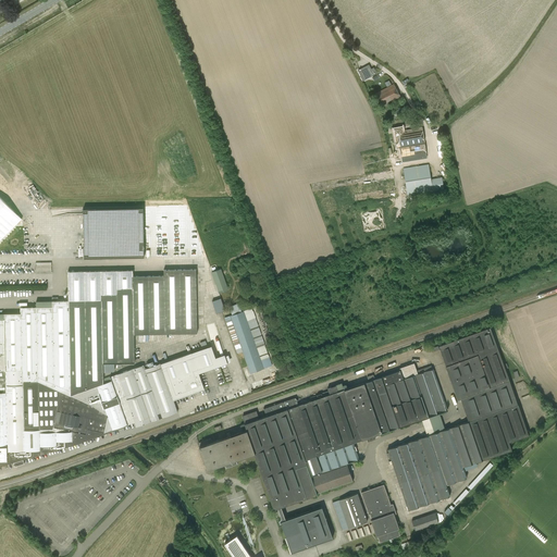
[(363,81),(376,73),(374,69),(372,71),(369,65),(358,71),(361,76),(360,76),(363,81)]
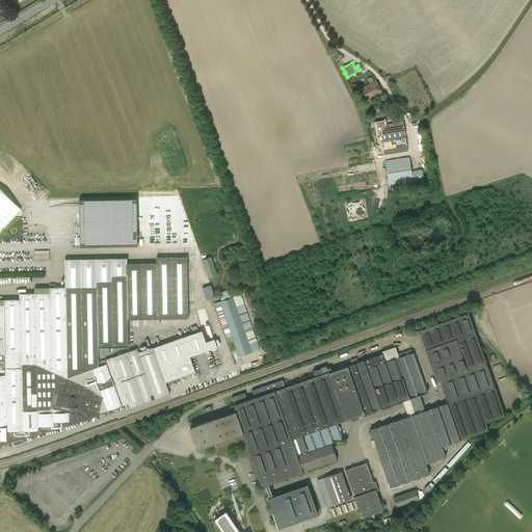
[(378,97),(383,95),(376,79),(371,82),(371,83),(358,89),(365,102),(377,95),(378,97)]
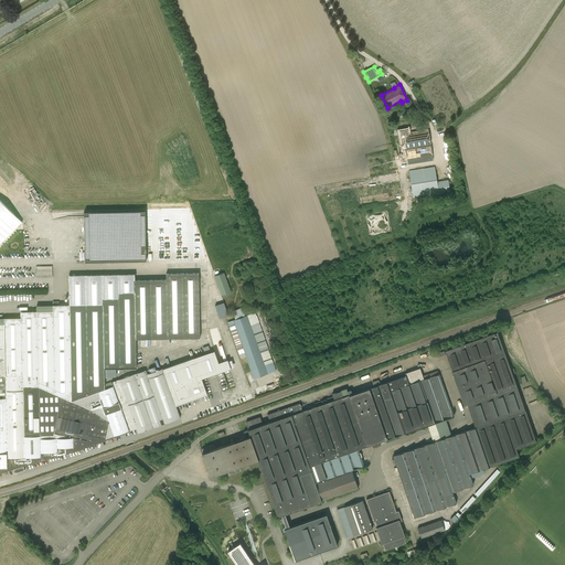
[(428,128),(408,132),(408,129),(398,130),(403,150),(405,150),(405,149),(408,164),(434,160),(428,128)]
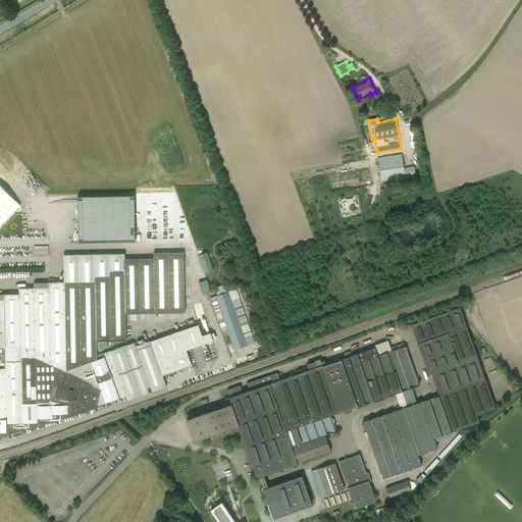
[(414,166),(404,168),(402,154),(378,158),(382,184),(416,177),(414,166)]
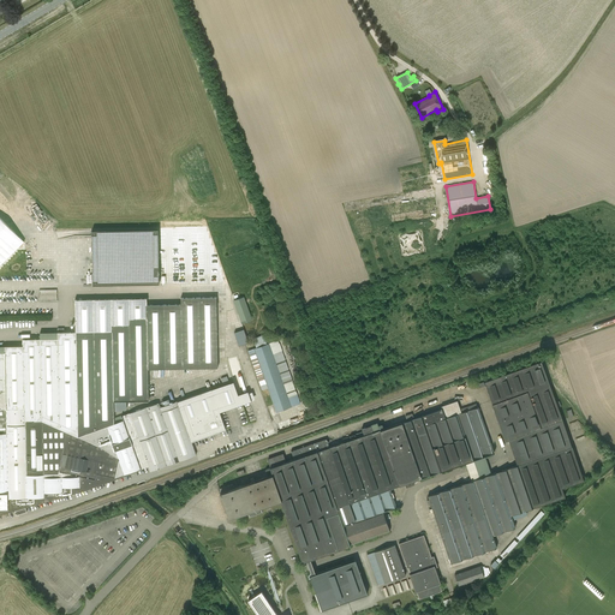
[(0,214),(0,266),(27,242),(0,214)]
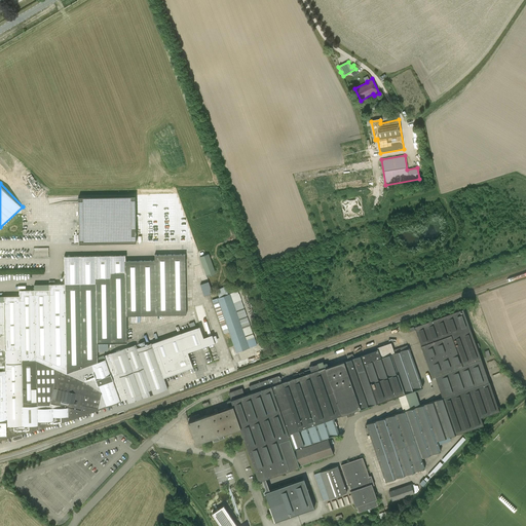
[(137,194),(78,196),(79,243),(138,242),(137,194)]
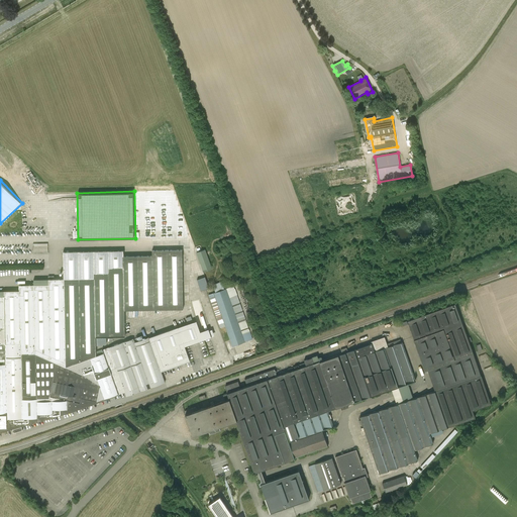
[(170,227),(176,225),(173,216),(167,218),(170,227)]
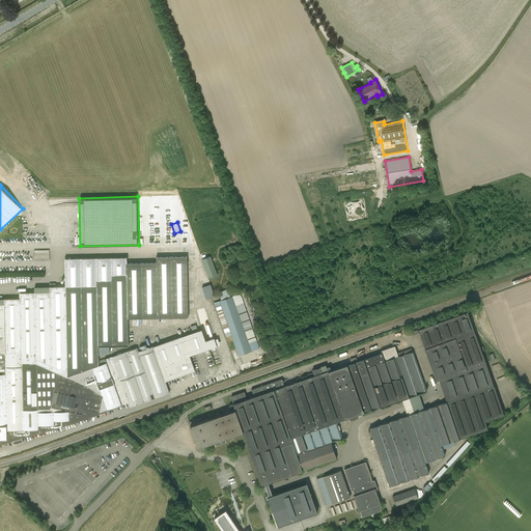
[(34,258),(50,258),(50,250),(34,250),(34,258)]
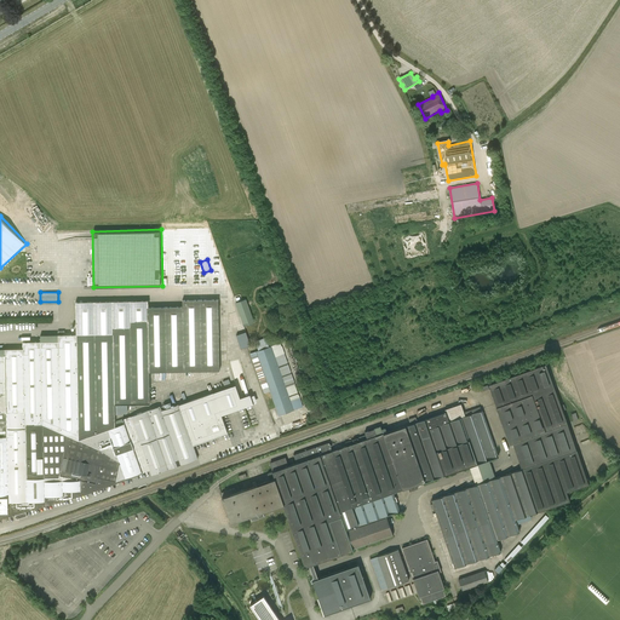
[(193,446),(229,432),(222,412),(258,400),(254,390),(244,394),(240,382),(162,408),(160,407),(115,423),(115,414),(115,403),(151,403),(151,372),(222,371),(220,299),(184,299),(184,305),(149,306),(149,302),(78,302),(76,336),(65,336),(67,331),(57,329),(57,334),(40,334),(40,340),(23,339),(24,349),(0,349),(0,518),(142,474),(149,471),(151,476),(199,459),(193,446)]
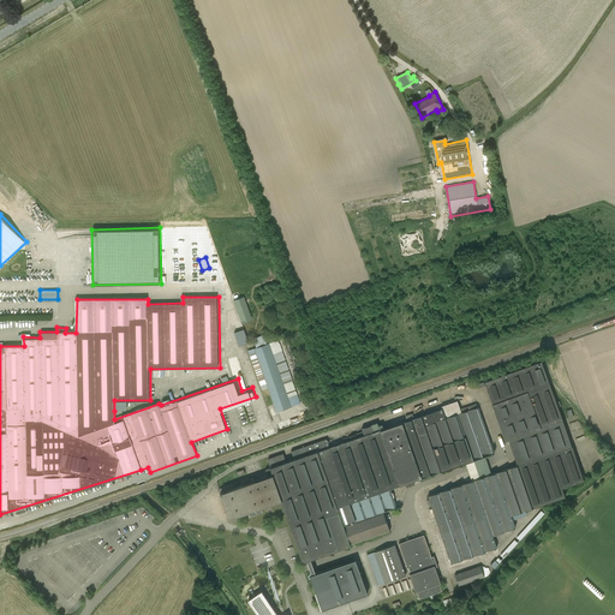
[(236,299),(242,323),(252,321),(246,297),(236,299)]
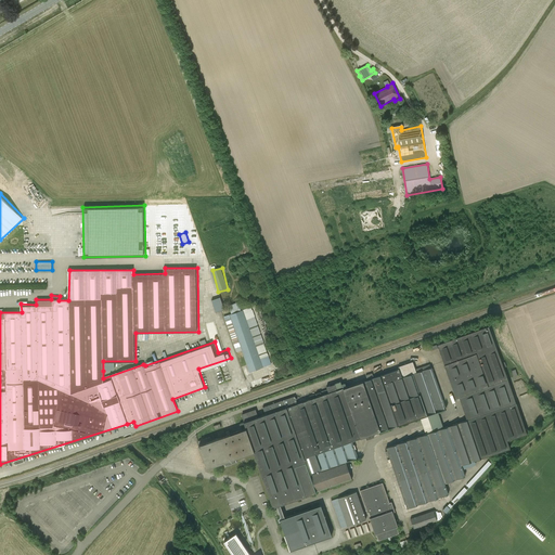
[(217,312),(226,309),(221,297),(213,299),(217,312)]
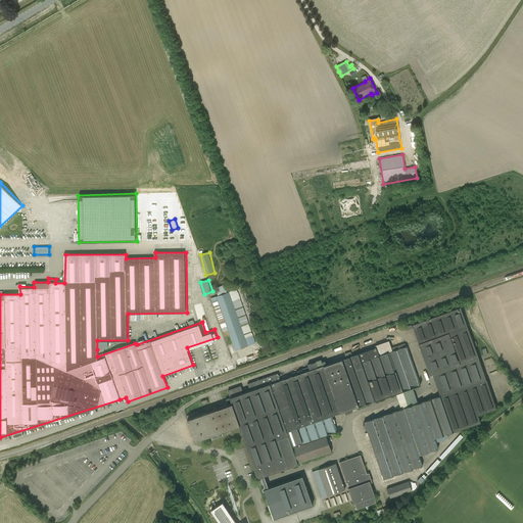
[(216,296),(217,297),(208,299),(220,332),(228,330),(235,350),(248,346),(255,343),(237,289),(229,292),(216,296)]
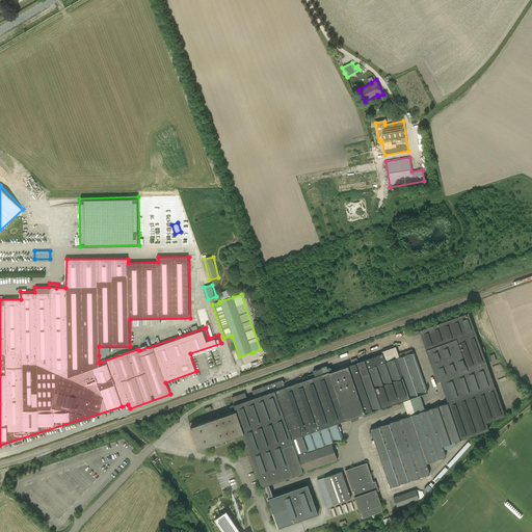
[(440,380),(448,402),(370,429),(390,487),(430,474),(426,462),(446,456),(443,446),(488,430),(486,422),(505,416),(495,387),(486,364),(482,352),(485,351),(484,347),(481,348),(469,313),(419,330),(426,350),(437,381),(440,380)]
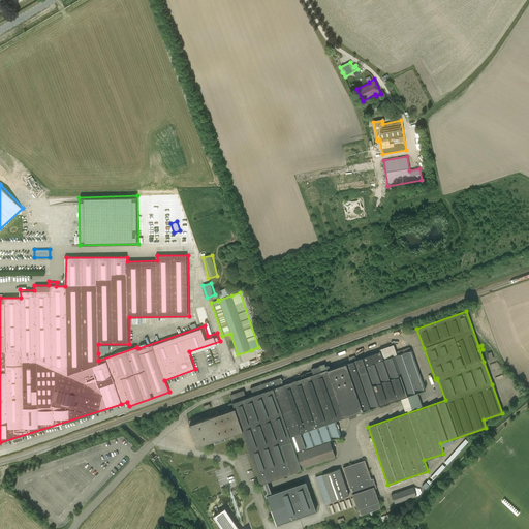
[(98,344),(98,353),(103,353),(109,351),(109,344),(98,344)]
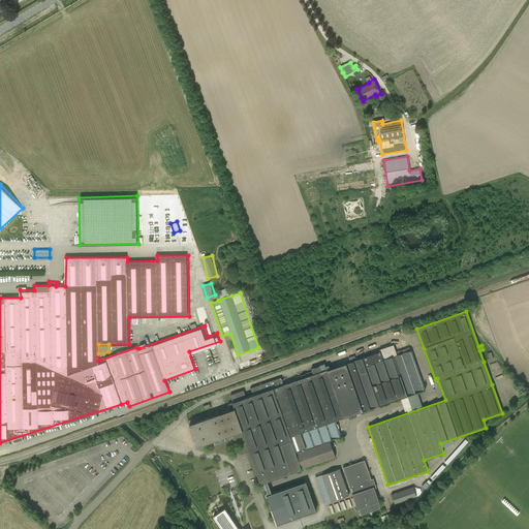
[(281,377),(271,381),(250,387),(253,395),(246,398),(244,390),(230,395),(232,402),(228,404),(230,409),(201,419),(200,416),(189,421),(190,424),(189,424),(197,446),(214,440),(215,443),(226,439),(225,436),(242,430),(260,483),(263,481),(268,492),(266,494),(267,497),(268,497),(277,524),(316,510),(306,481),(272,493),(267,480),(302,468),(302,469),(336,457),(330,440),(341,436),(336,421),(343,417),(348,415),(349,418),(356,416),(355,413),(363,411),(426,390),(424,385),(411,350),(410,350),(409,347),(396,352),(394,344),(379,349),(380,351),(364,358),(346,364),(345,364),(344,361),(344,360),(343,360),(336,363),(335,363),(335,364),(337,367),(330,369),(329,365),(325,366),(324,364),(318,366),(319,366),(311,369),(312,371),(305,373),(294,377),(296,380),(283,384),(281,377)]
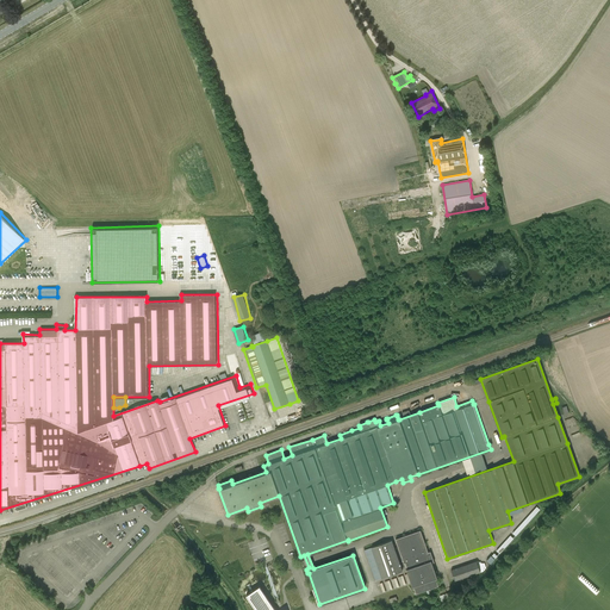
[(497,555),(495,553),(491,555),(486,560),(490,564),(540,509),(536,506),(512,533),(515,535),(514,537),(510,535),(496,551),(499,553),(497,555)]
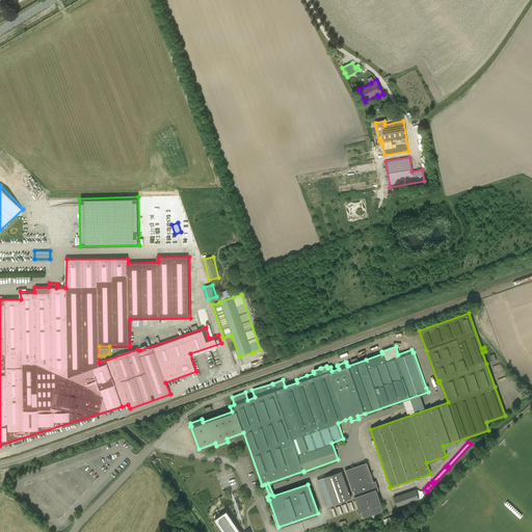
[(355,496),(354,497),(360,512),(361,511),(363,517),(382,511),(380,505),(381,504),(376,491),(378,490),(375,481),(373,481),(367,462),(345,470),(352,491),(353,490),(355,496)]
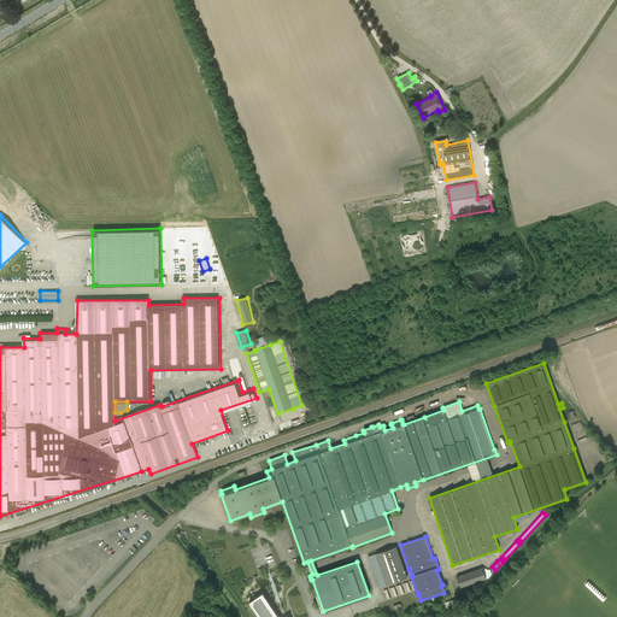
[(397,546),(369,556),(380,587),(407,577),(397,546)]
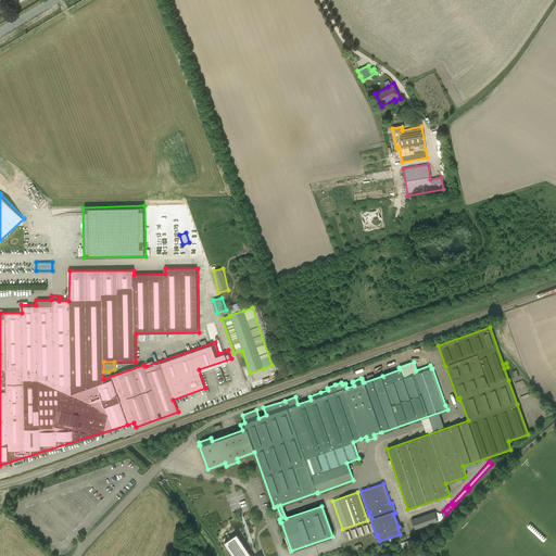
[(438,521),(434,512),(411,519),(415,529),(438,521)]
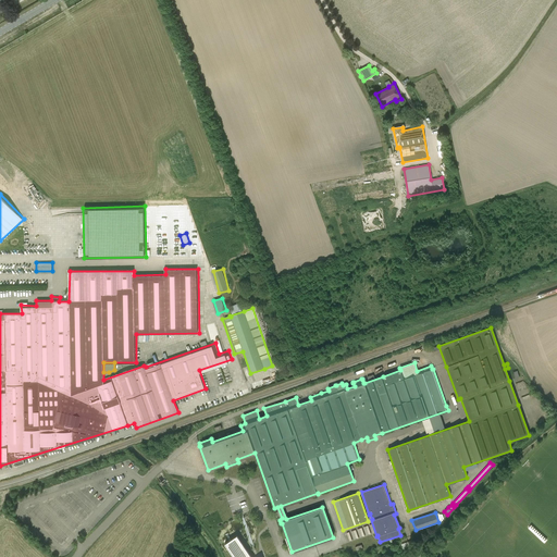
[(251,556),(237,535),(224,544),(233,556),(251,556)]
